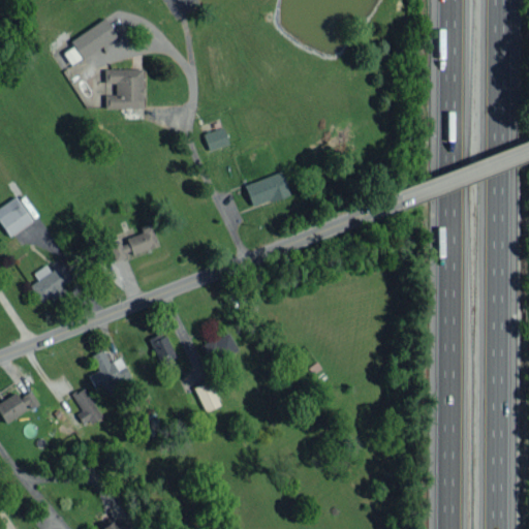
[(116,37),(105,19),(69,37),(80,57),(116,37)]
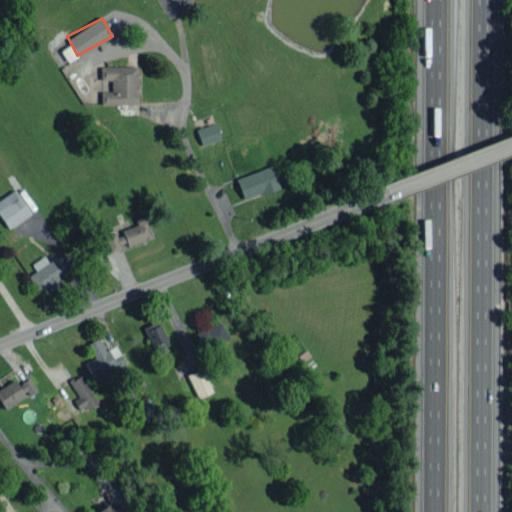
[(67,61),(76,56),(70,44),(60,50),(67,61)]
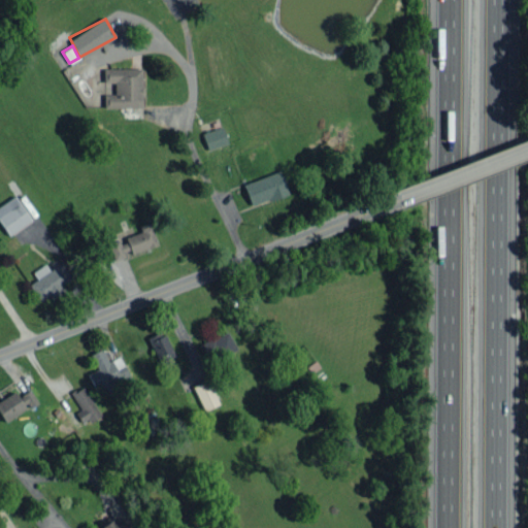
[(141,107),(141,67),(103,68),(103,83),(113,83),(113,94),(104,94),(104,107),(141,107)]
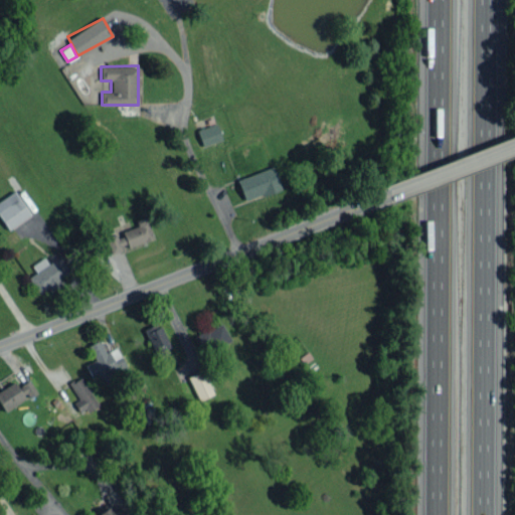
[(201,146),(221,139),(216,123),(196,130),(201,146)]
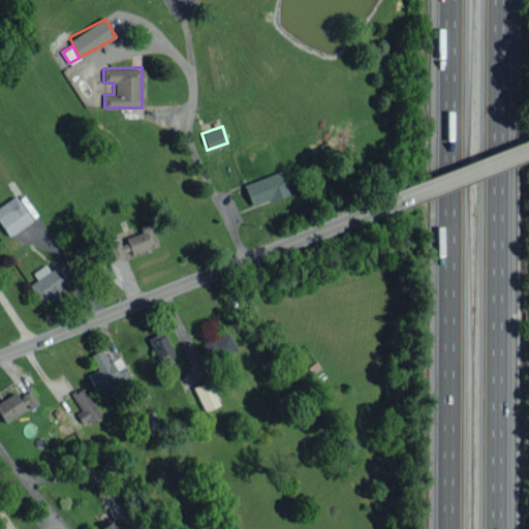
[(251,207),(288,193),(280,170),(243,184),(251,207)]
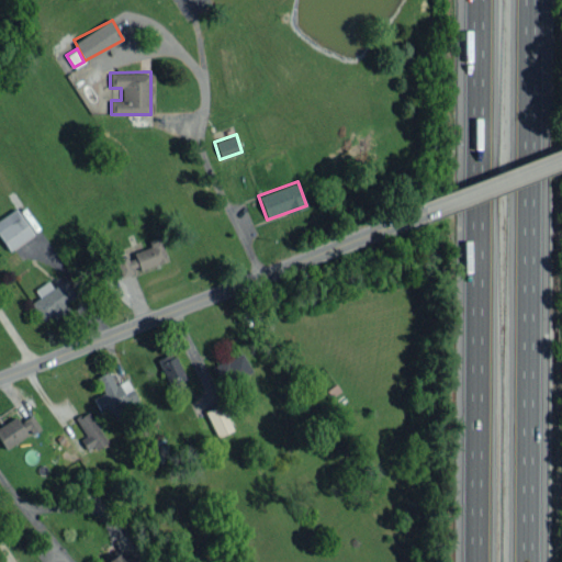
[(0,237),(9,250),(33,235),(15,208),(0,217),(0,237)]
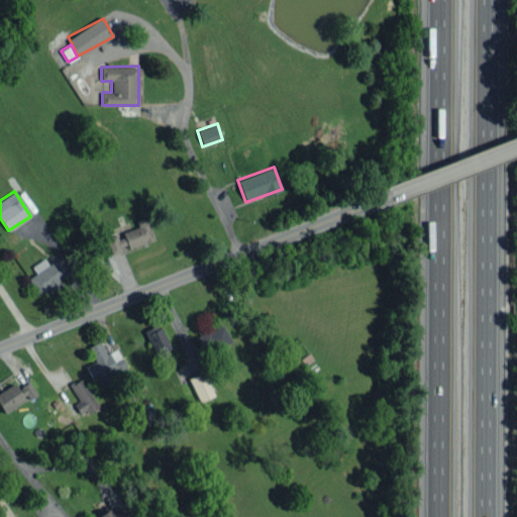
[(110,254),(153,240),(145,217),(135,221),(137,227),(118,233),(105,237),(110,254)]
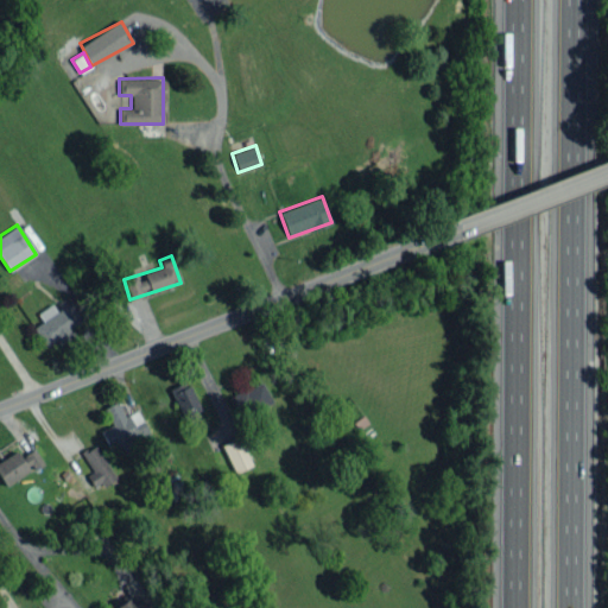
[(37,312),(42,322),(33,327),(45,348),(74,331),(70,327),(81,321),(70,302),(55,311),(51,304),(37,312)]
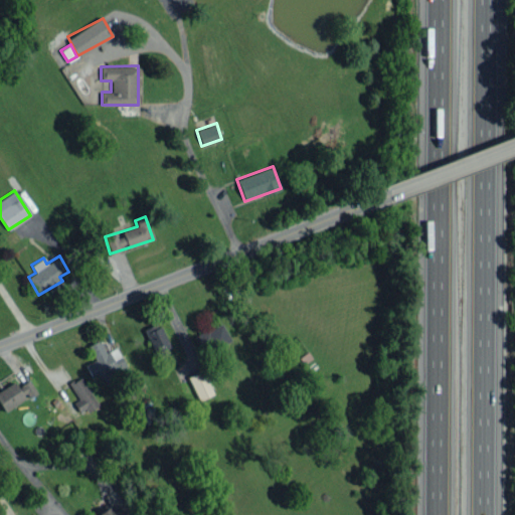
[(154,352),(168,347),(159,323),(144,328),(154,352)]
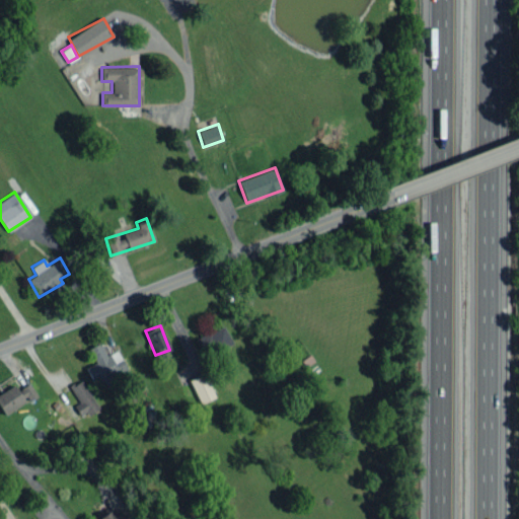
[(197,340),(206,357),(232,343),(222,325),(197,340)]
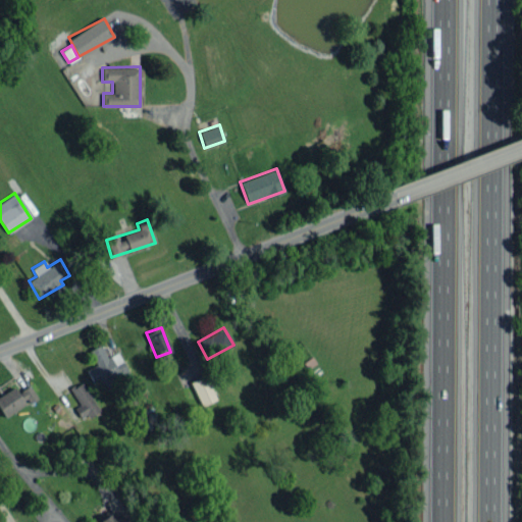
[(90,350),(96,365),(87,368),(93,384),(103,380),(106,387),(129,377),(118,352),(106,357),(101,345),(90,350)]
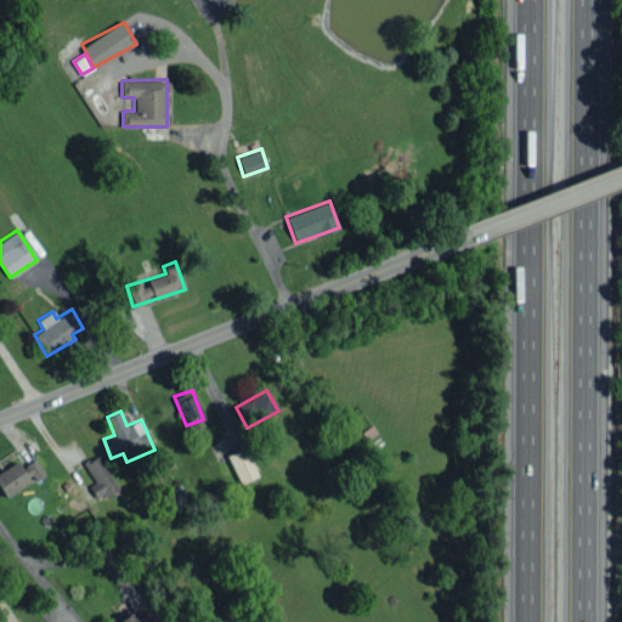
[(227,454),(239,484),(258,476),(246,447),(227,454)]
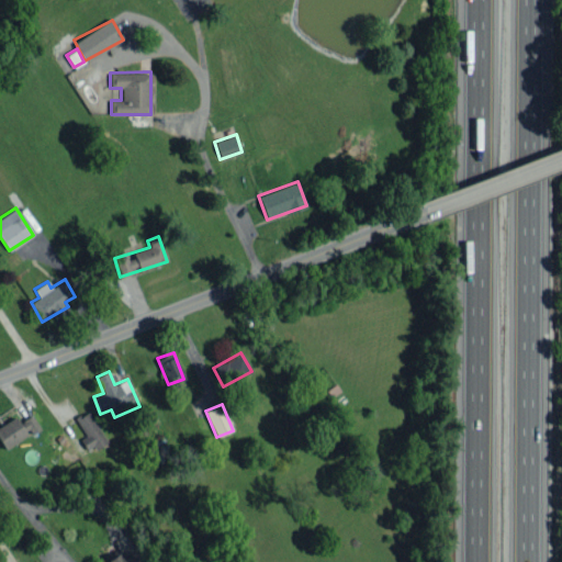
[(107,440),(88,412),(75,419),(85,435),(79,438),(88,452),(107,440)]
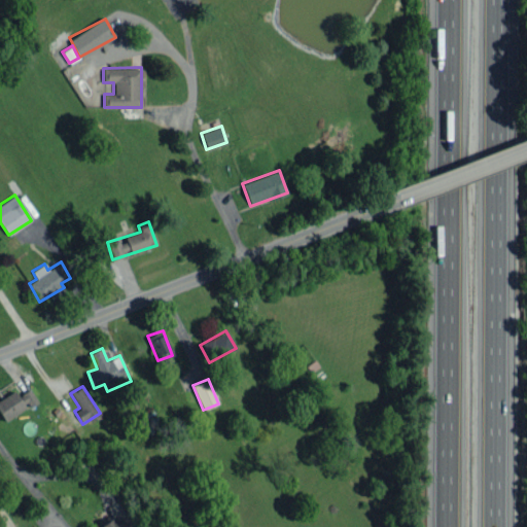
[(0,415),(3,420),(37,402),(30,389),(16,395),(14,391),(0,398),(0,415)]
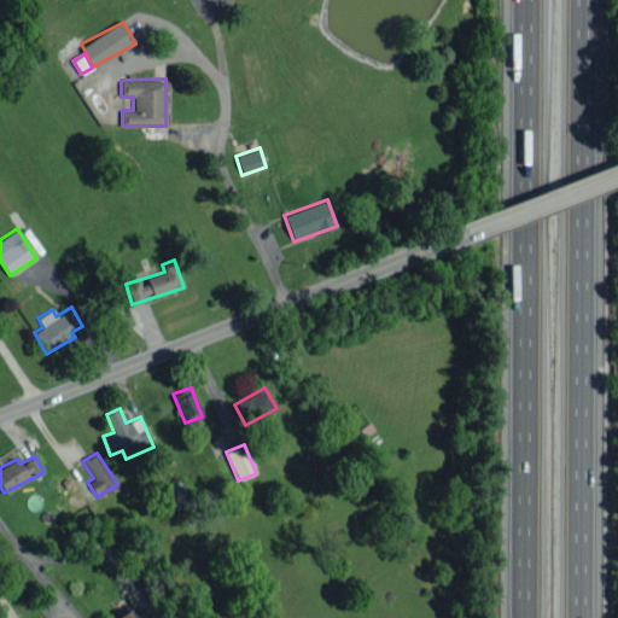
[(155,617),(147,602),(130,612),(127,606),(108,616),(109,617),(155,617)]
